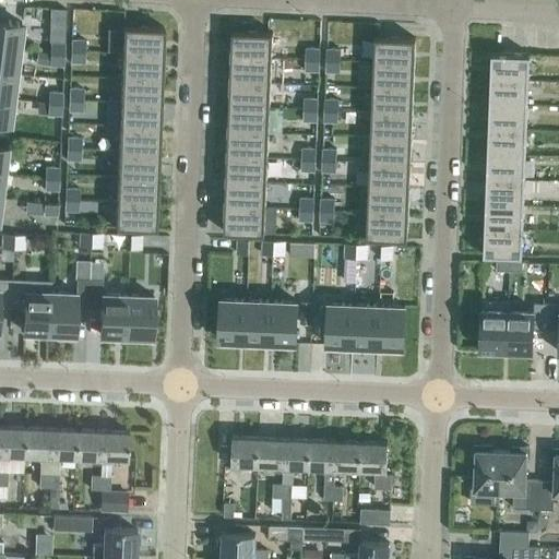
[(64,42),(66,9),(52,9),(51,40),(64,42)]
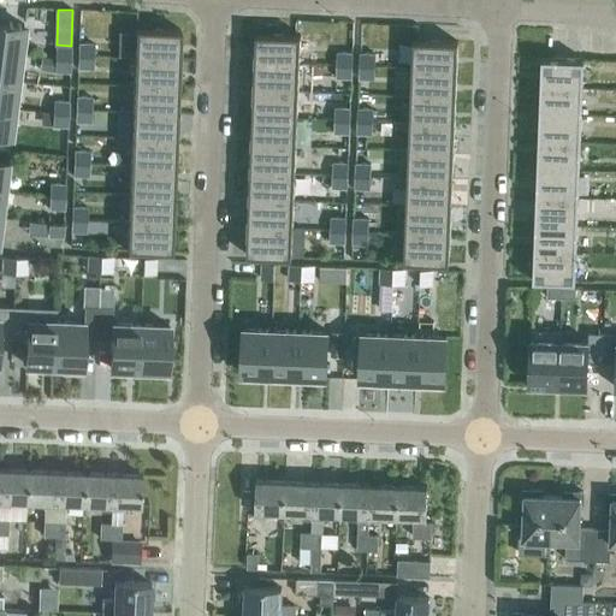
[(0,49),(21,53),(24,25),(0,22),(0,49)]
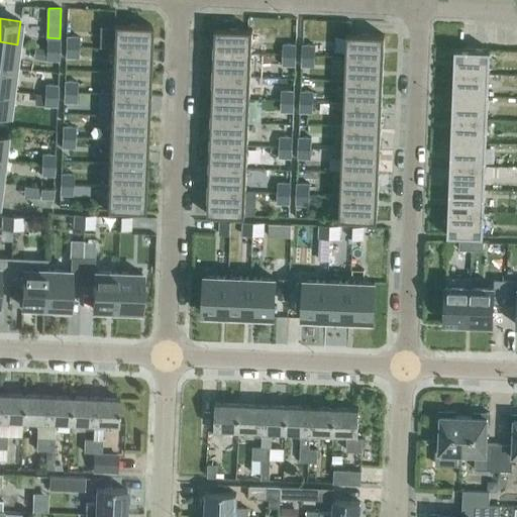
[(150,48),(151,25),(113,23),(112,46),(150,48)]
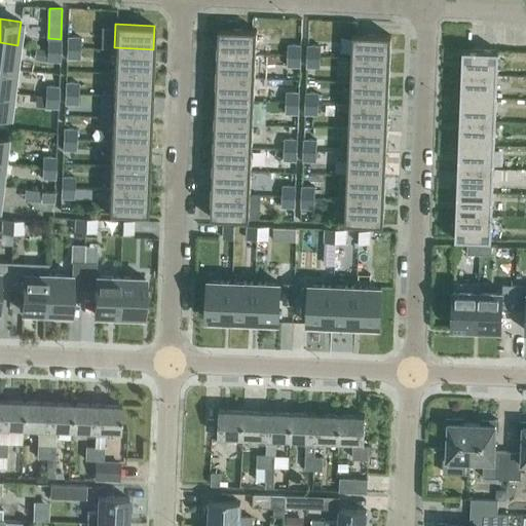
[(219,28),(218,52),(256,53),(257,30),(219,28)]
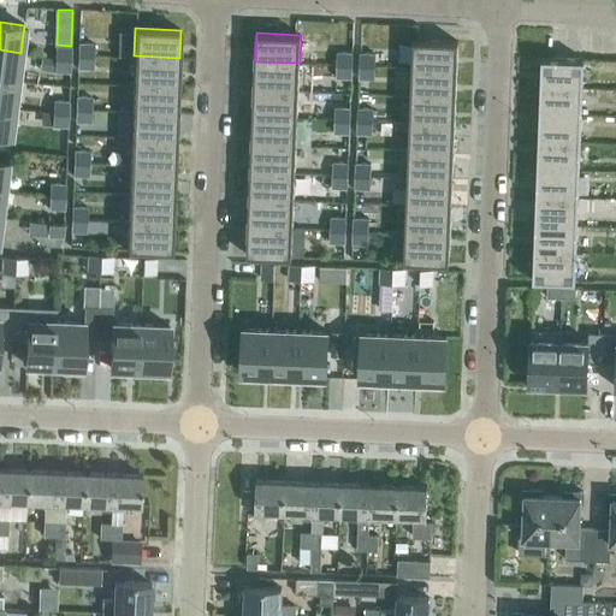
[(413,39),(412,67),(457,69),(458,41),(413,39)]
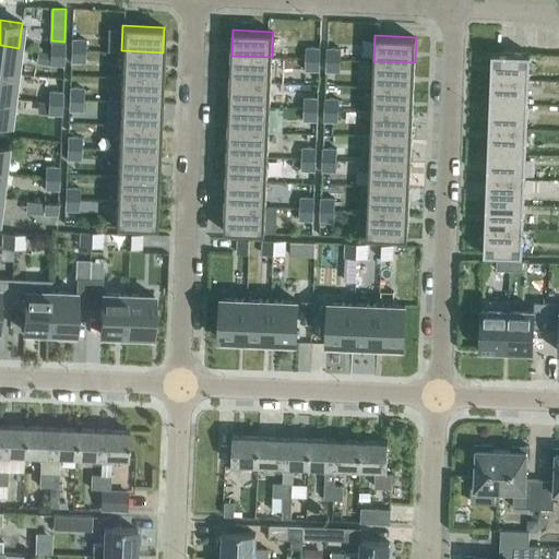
[(84,51),(85,39),(71,39),(71,50),(84,51)]
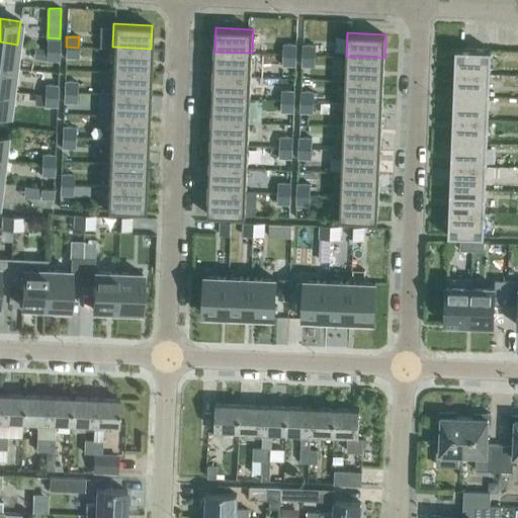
[(60,51),(60,39),(47,38),(47,50),(60,51)]
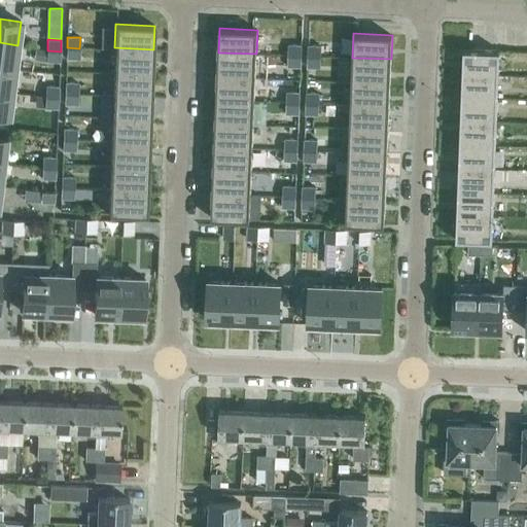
[(0,67),(14,69),(18,45),(0,42),(0,67)]
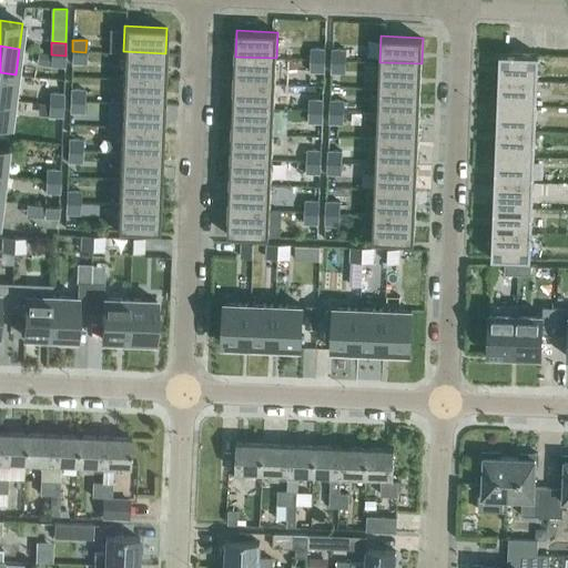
[(325,60),(325,49),(312,48),(311,59),(325,60)]
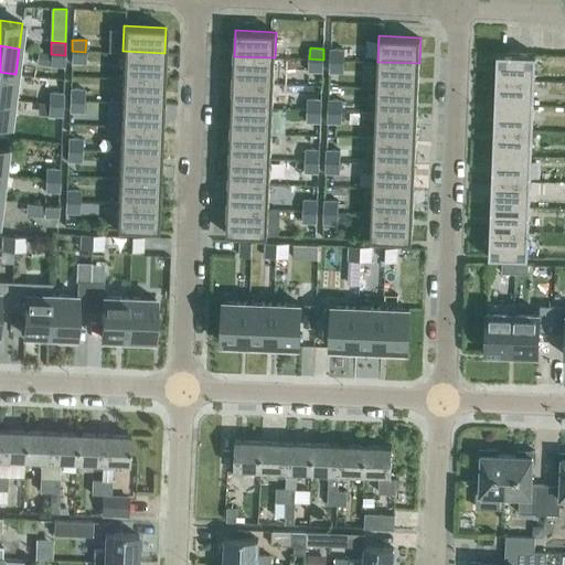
[(344,49),(331,49),(330,60),(344,61),(344,49)]
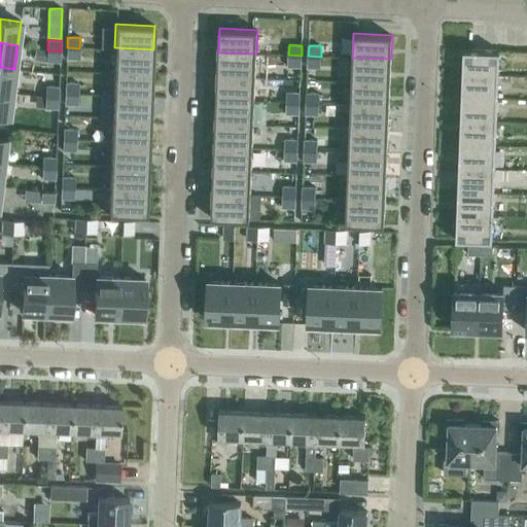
[(79,59),(79,48),(67,47),(66,59),(79,59)]
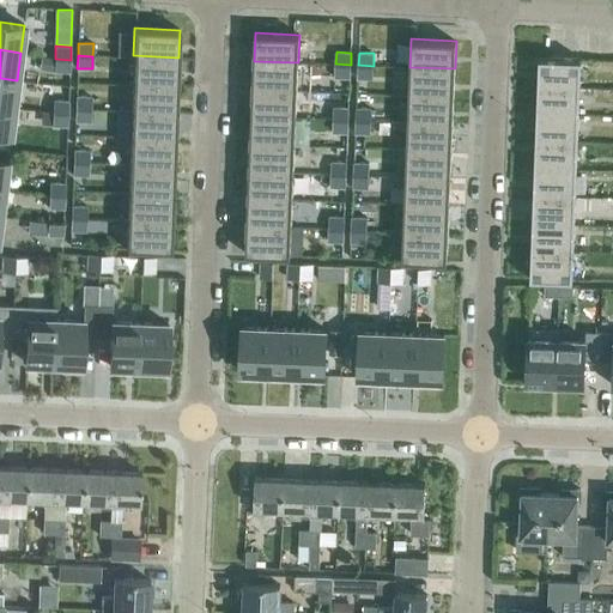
[(177,85),(178,58),(133,55),(133,83),(177,85)]
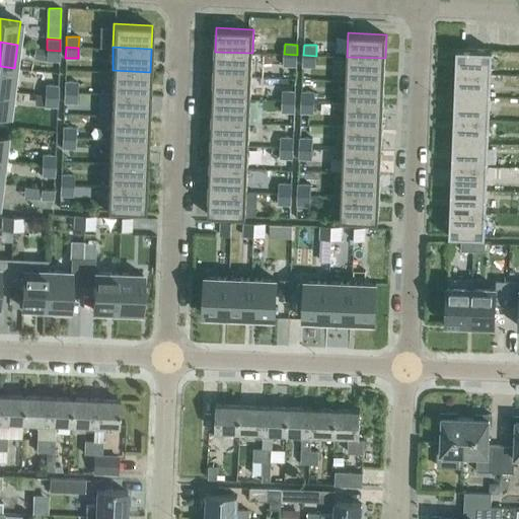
[(457,49),(456,72),(492,73),(492,50),(457,49)]
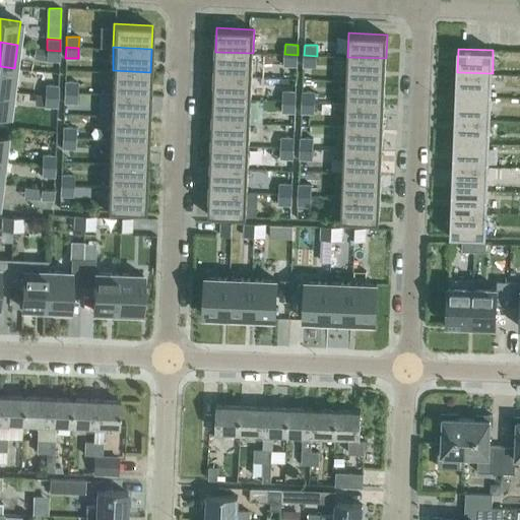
[(59,61),(60,51),(47,50),(46,60),(59,61)]
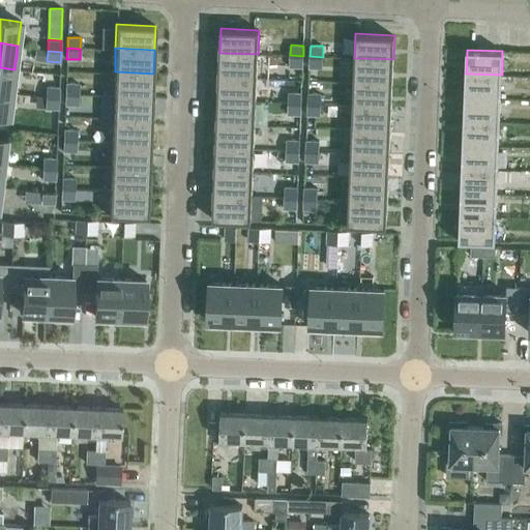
[(257,78),(258,54),(219,53),(218,76),(257,78)]
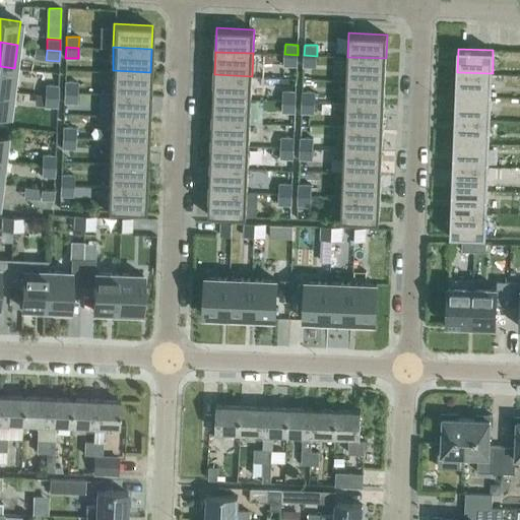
[(297,65),(298,55),(284,54),(284,65),(297,65)]
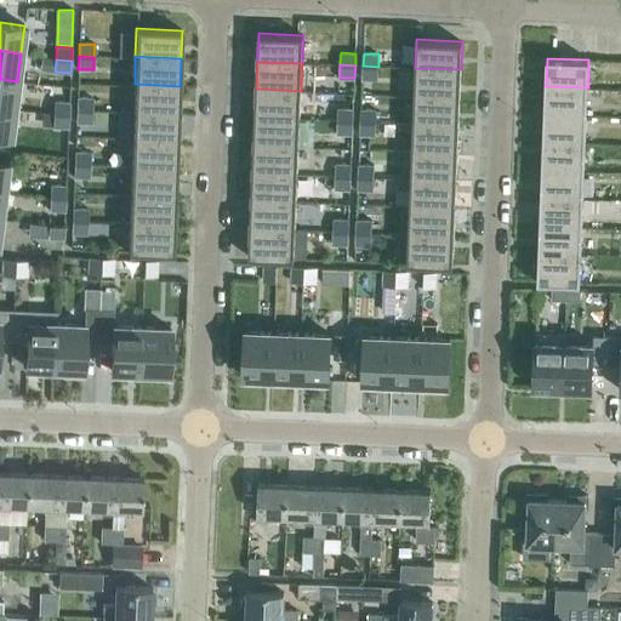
[(377,79),(379,67),(363,66),(363,78),(377,79)]
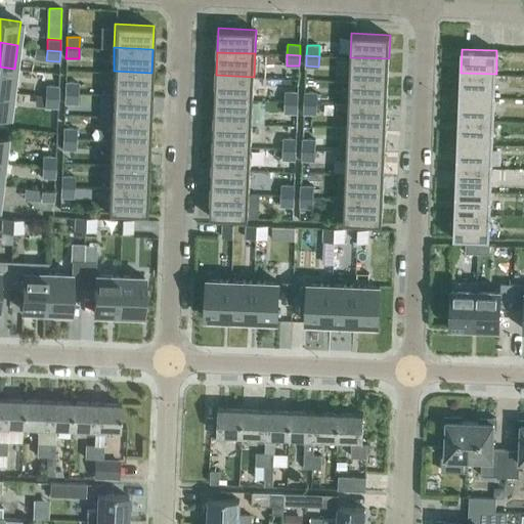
[(388,82),(389,58),(350,57),(350,81),(388,82)]
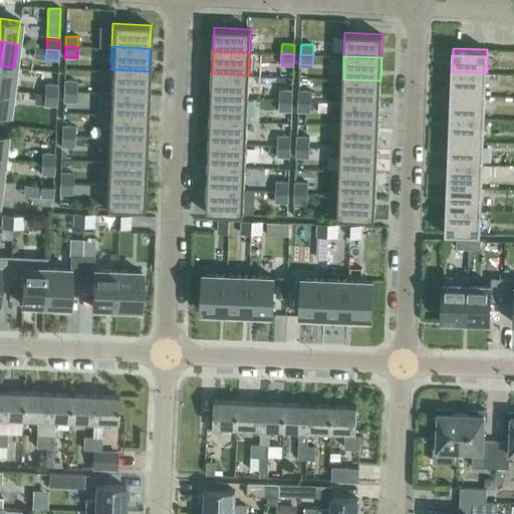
[(0,88),(11,90),(14,67),(0,65),(0,88)]
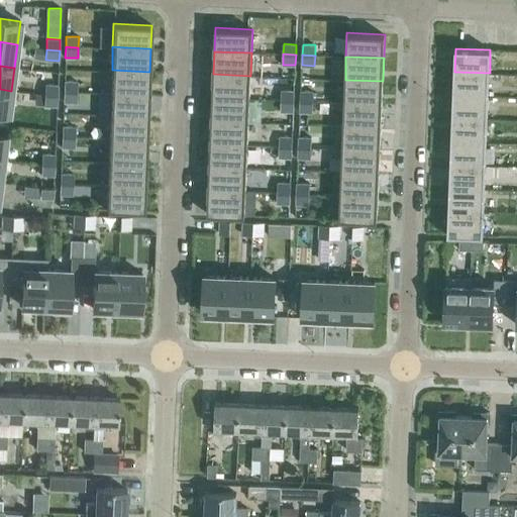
[(148,95),(149,72),(112,70),(111,93),(148,95)]
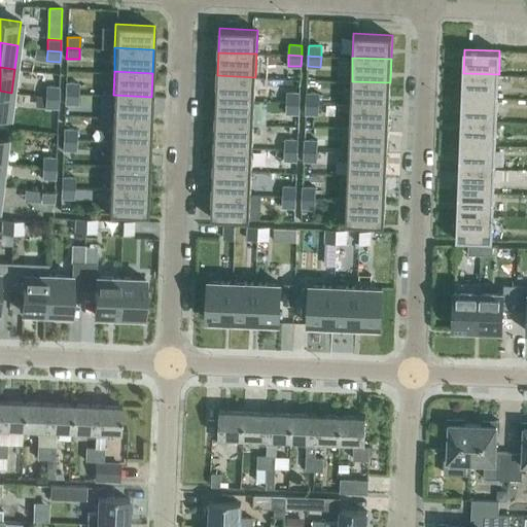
[(498,98),(499,74),(463,73),(462,97),(498,98)]
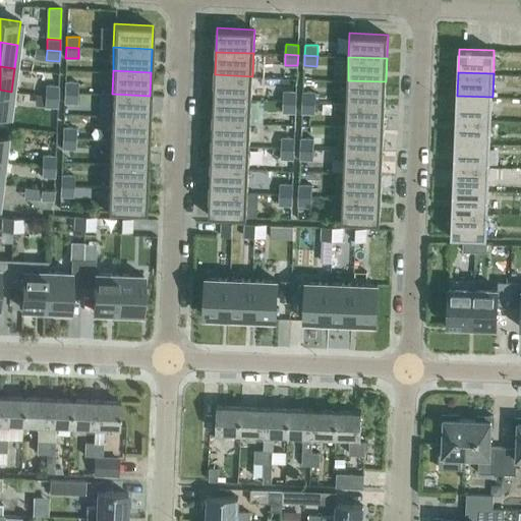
[(251,100),(252,76),(215,74),(214,98),(251,100)]
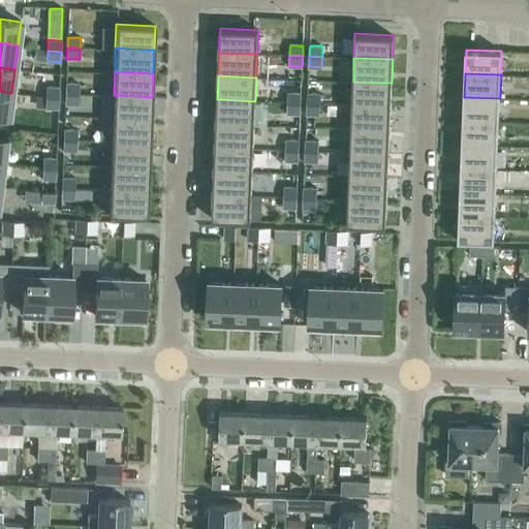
[(391,106),(392,83),(353,82),(352,104),(391,106)]
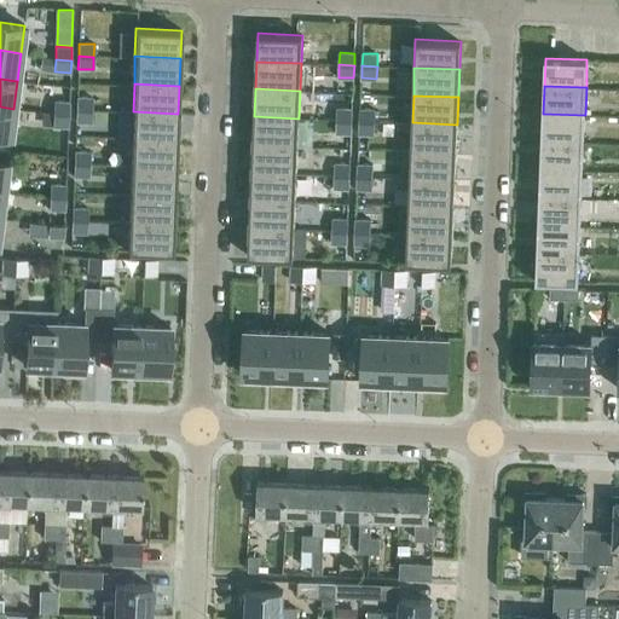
[(92,110),(92,98),(76,97),(76,110),(92,110)]
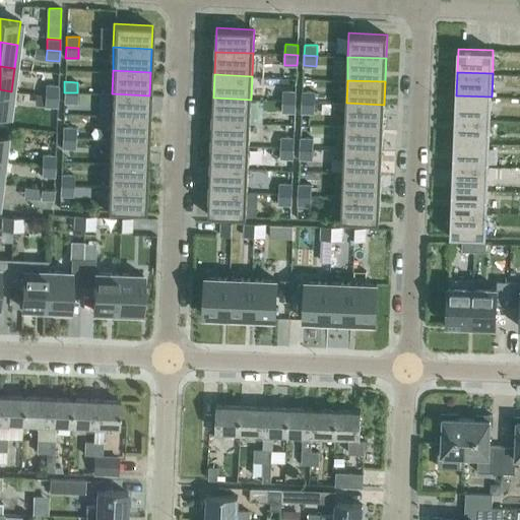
[(58,96),(58,85),(46,85),(45,95),(58,96)]
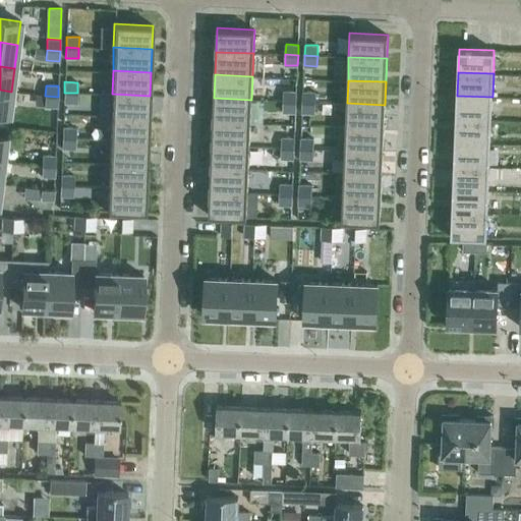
[(0,114),(8,115),(11,92),(0,90),(0,114)]
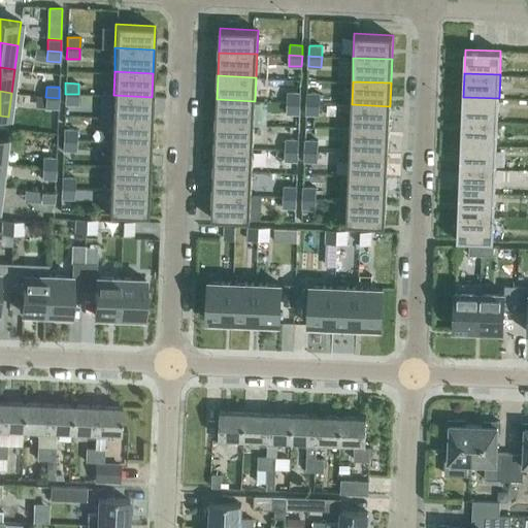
[(300,102),(300,93),(288,92),(287,102),(300,102)]
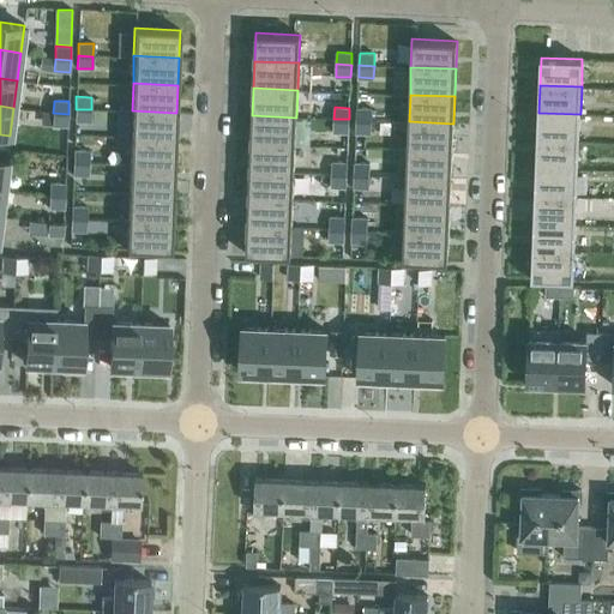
[(372,108),(357,108),(356,120),(372,120),(372,108)]
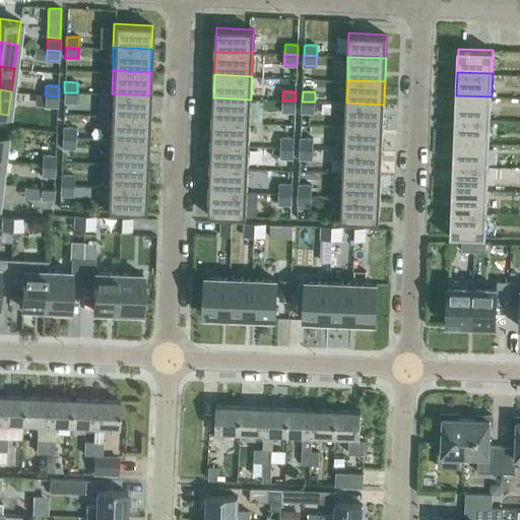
[(76,103),(77,92),(64,92),(64,103),(76,103)]
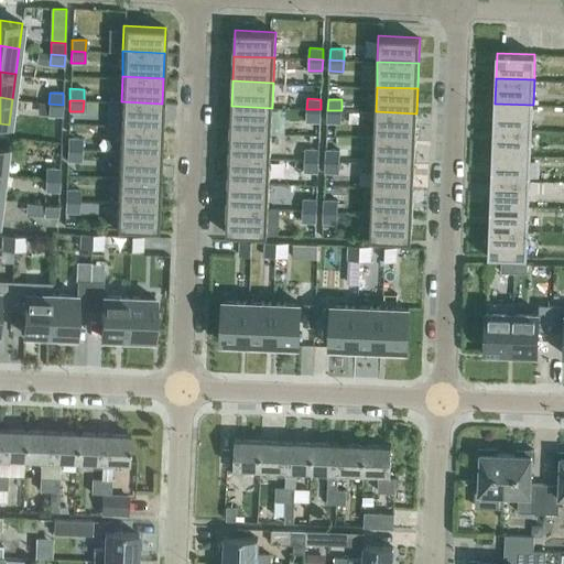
[(161,129),(162,104),(121,101),(120,127),(161,129)]
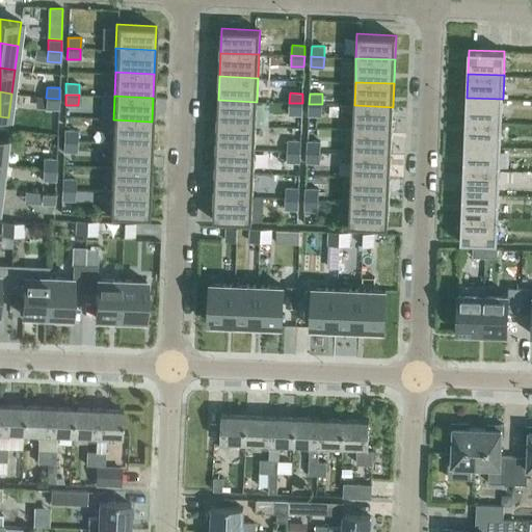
[(58,109),(59,99),(46,98),(46,108),(58,109)]
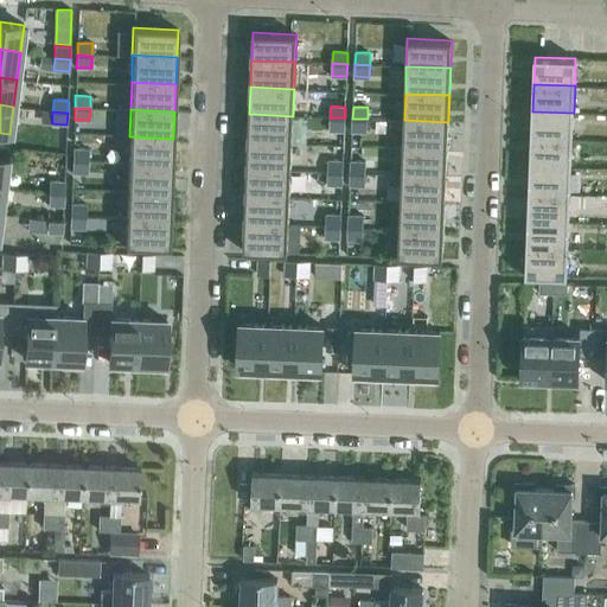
[(573,140),(574,113),(532,112),(531,139),(573,140)]
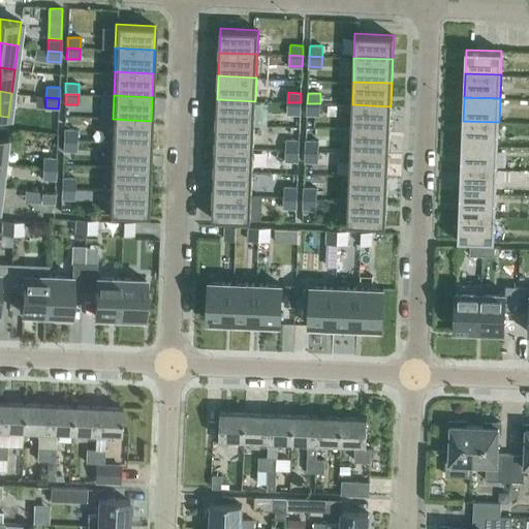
[(254,125),(255,101),(217,99),(216,99),(216,123),(254,125)]
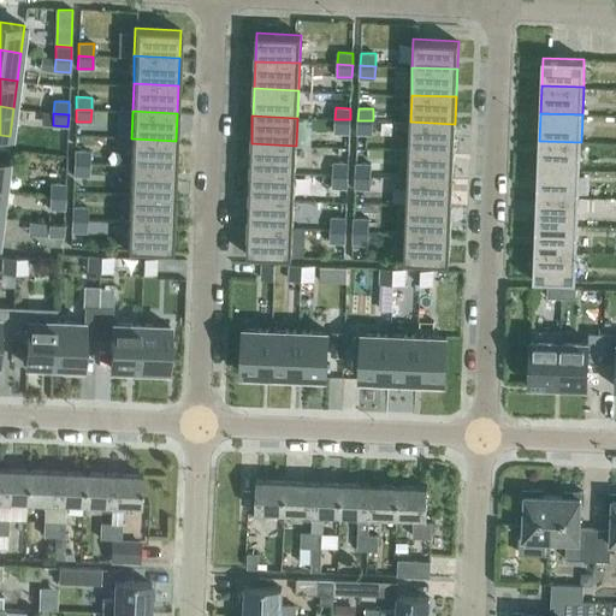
[(349,132),(350,119),(335,119),(335,131),(349,132)]
